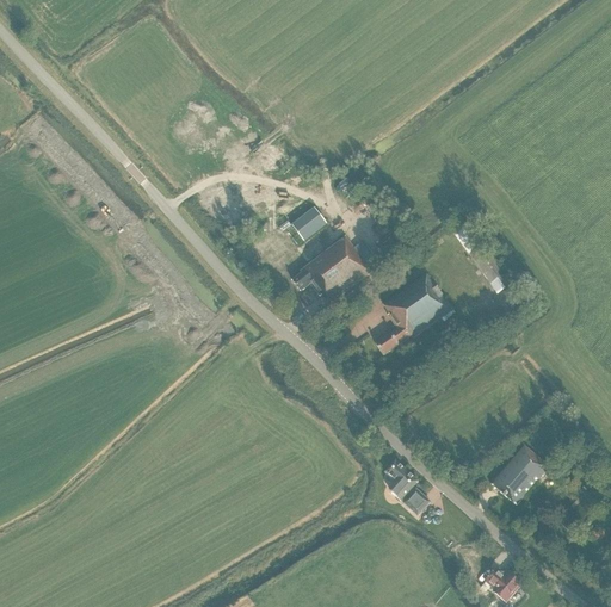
[(315,205),(292,223),(304,239),(327,222),(315,205)]
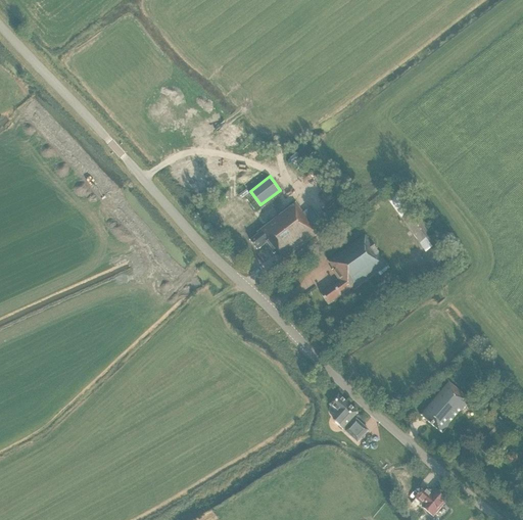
[(282,258),(319,230),(307,216),(295,200),(257,230),(258,232),(250,238),(257,247),(266,241),(274,252),(276,250),(282,258)]
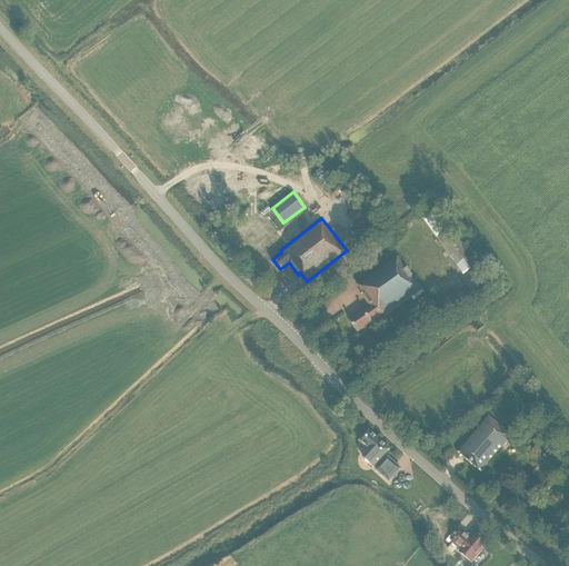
[(382,311),(385,314),(413,293),(417,297),(425,291),(415,277),(413,277),(398,255),(397,254),(357,280),(363,290),(361,291),(370,304),(350,318),(357,329),(382,311)]
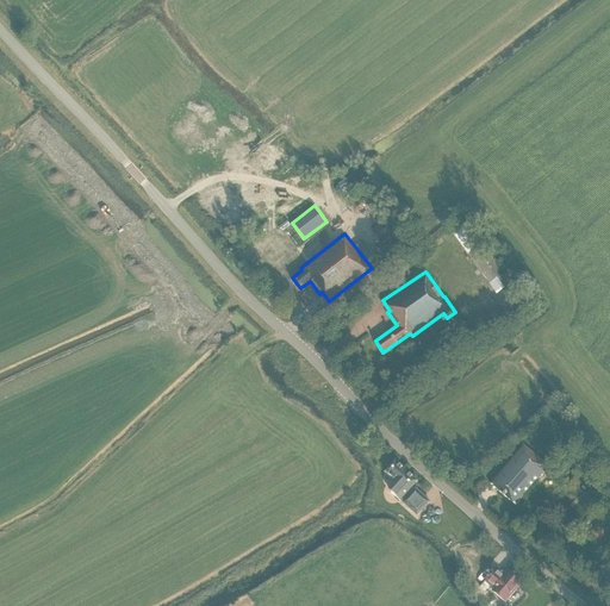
[(491,481),(516,501),(548,463),(523,443),(491,481)]
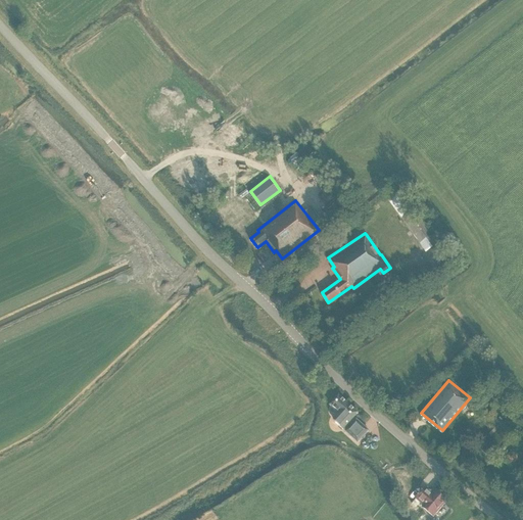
[(358,439),(368,427),(353,415),(358,410),(339,393),(330,403),(340,411),(333,418),(358,439)]
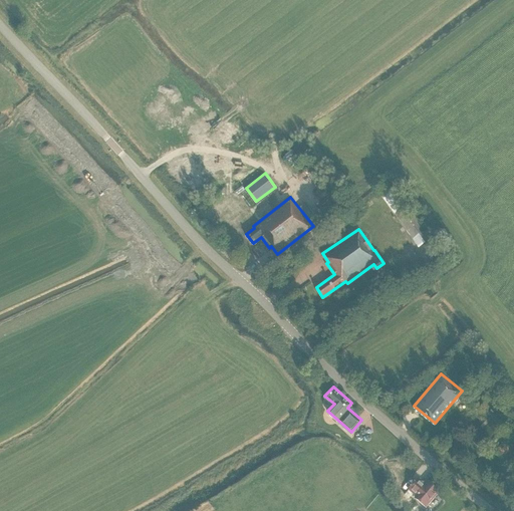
[(501,442),(498,445),(499,450),(502,453),(506,452),(509,449),(509,445),(505,442),(501,442)]
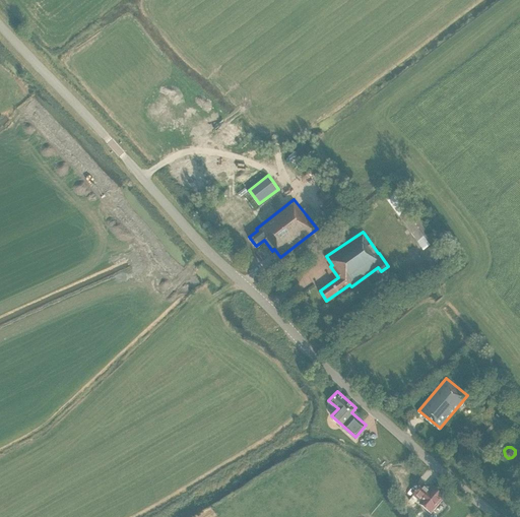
[(435,485),(431,490),(423,482),(413,494),(421,500),(419,502),(431,511),(445,494),(435,485)]
